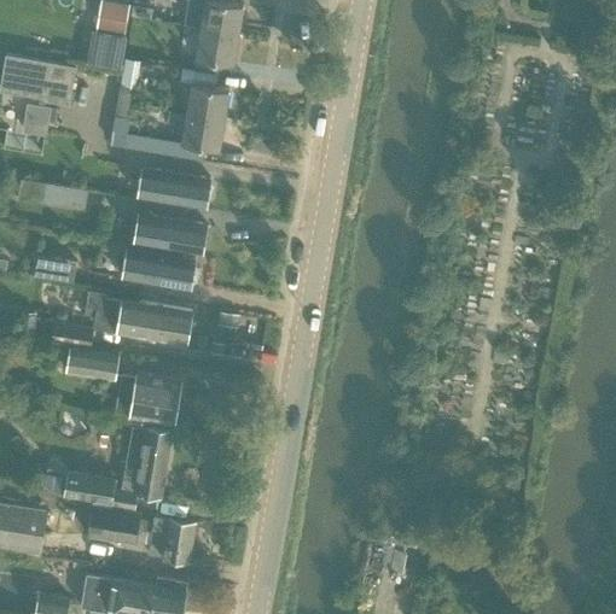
[(103,0),(97,31),(123,36),(128,5),(103,0)]
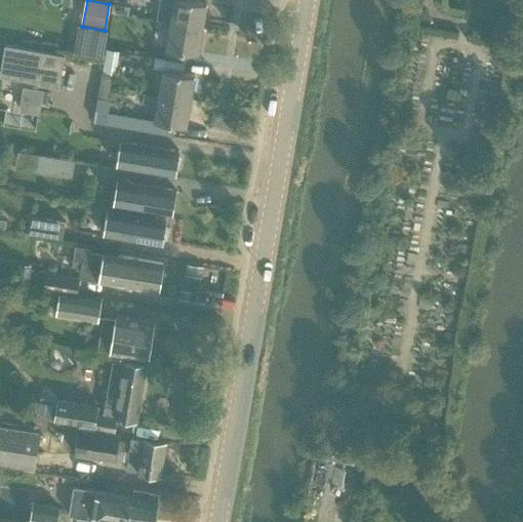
[(206,5),(173,0),(159,0),(156,24),(157,24),(202,31),(206,5)]
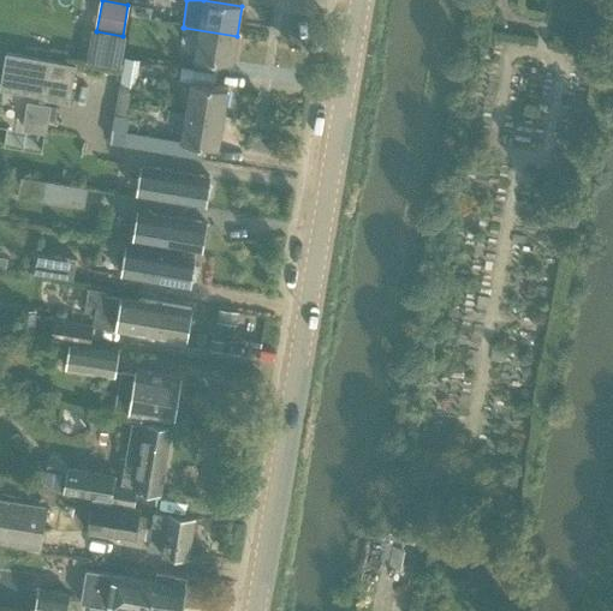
[(142,21),(146,7),(131,5),(129,19),(142,21)]
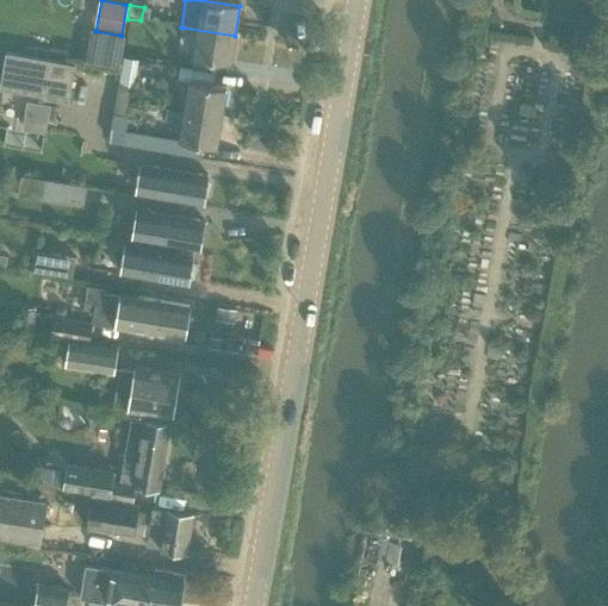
[(138,35),(141,20),(128,19),(125,32),(124,36),(121,60),(138,63),(143,36),(138,35)]
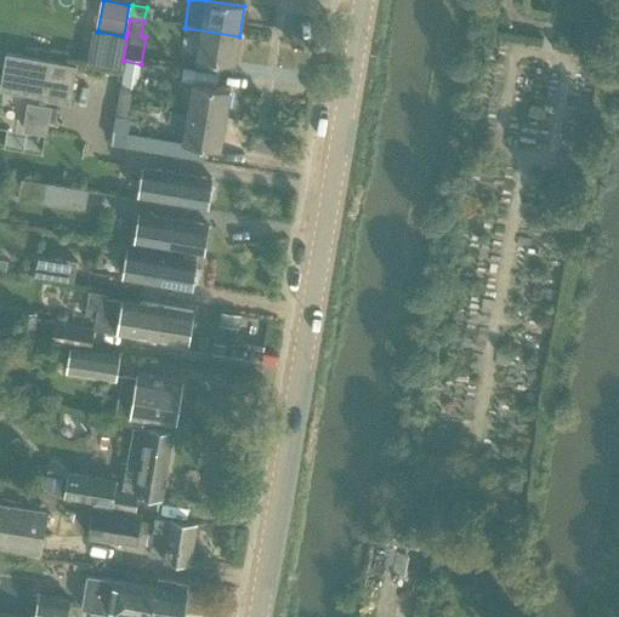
[(186,28),(183,41),(197,44),(194,60),(198,61),(217,63),(233,67),(239,36),(186,28)]
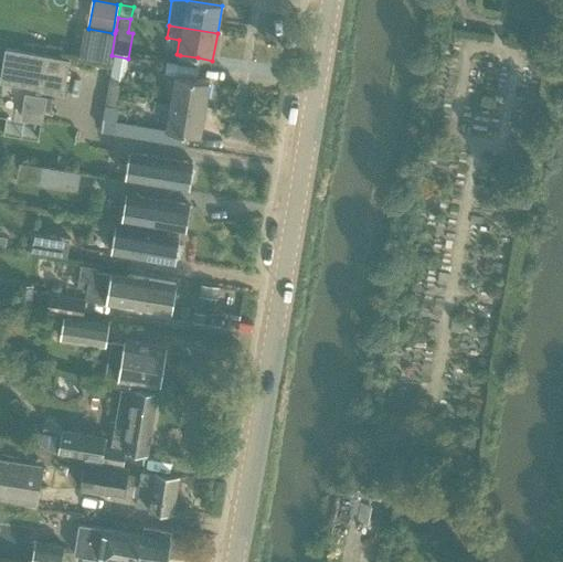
[(112,55),(115,33),(113,33),(88,29),(86,28),(81,57),(110,62),(112,55)]
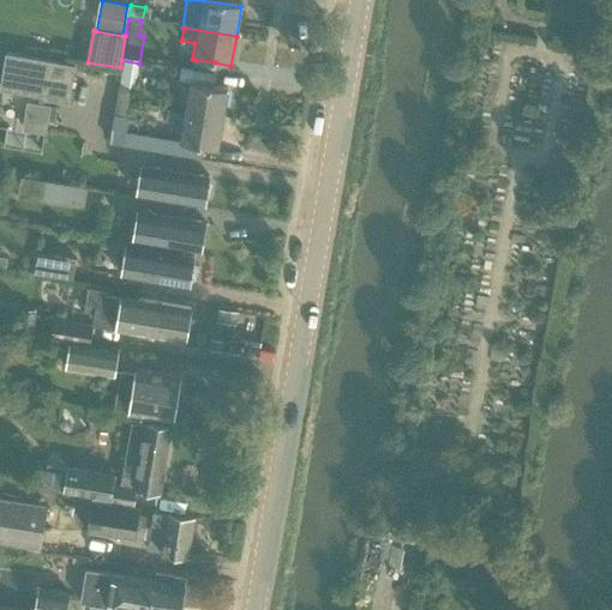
[(75,67),(5,55),(0,85),(0,92),(43,100),(43,102),(69,106),(75,67)]
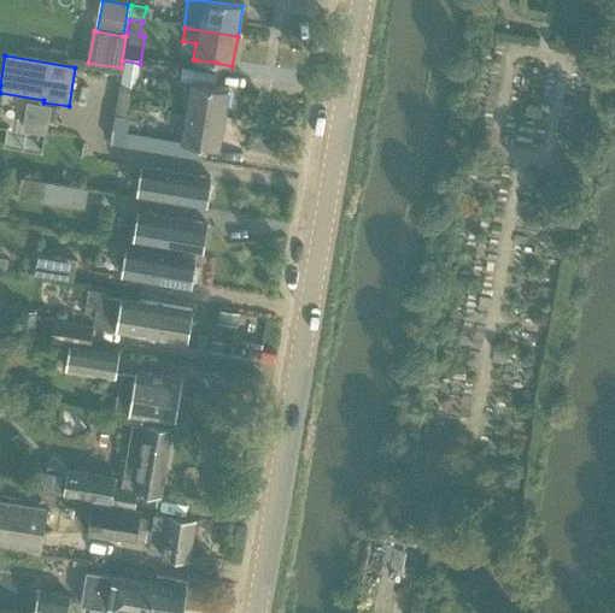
[(228,92),(210,88),(189,84),(185,113),(183,115),(223,121),(228,92)]
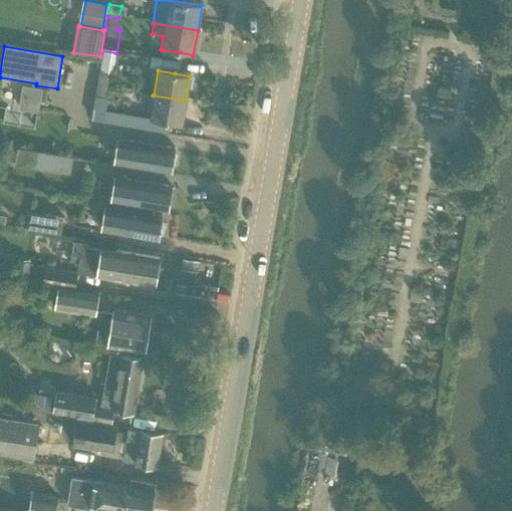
[(96,86),(107,88),(109,75),(98,73),(96,86)]
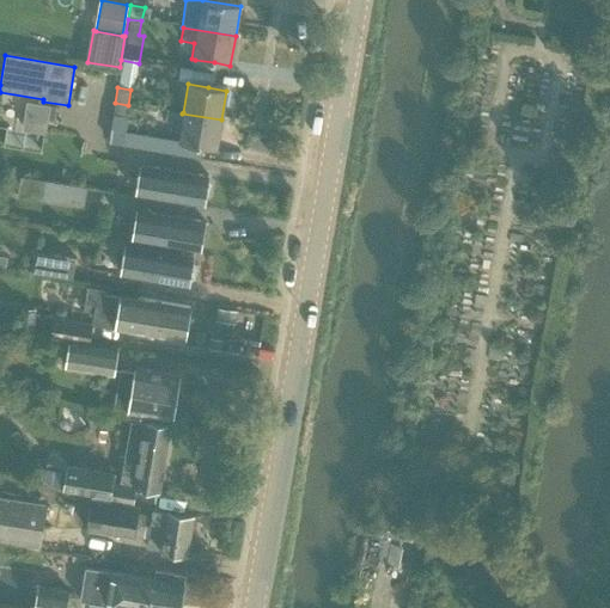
[(126,118),(128,105),(115,103),(113,116),(111,116),(108,143),(123,146),(128,118),(126,118)]
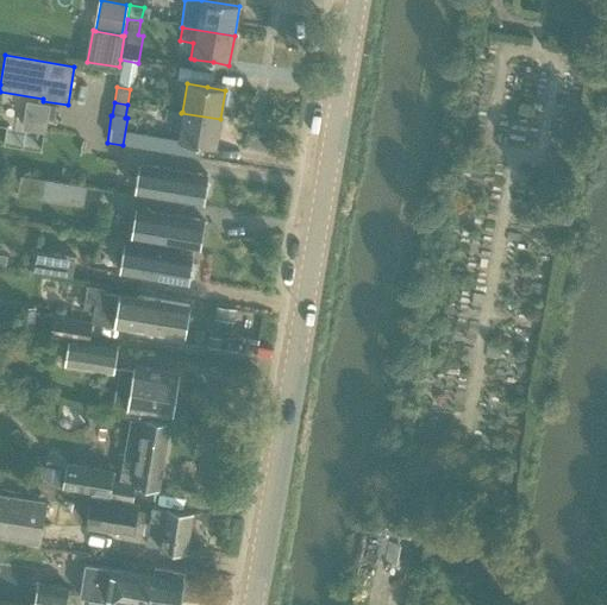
[(181,113),(182,112),(168,109),(166,121),(180,124),(176,143),(216,149),(220,119),(181,113)]
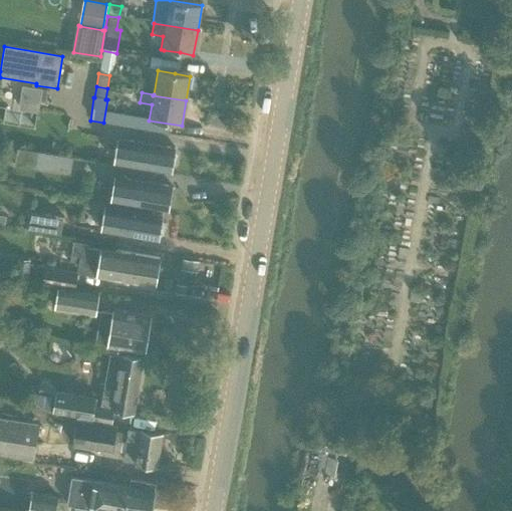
[(173,155),(174,150),(116,141),(112,165),(170,174),(171,169),(175,167),(176,159),(173,155)]
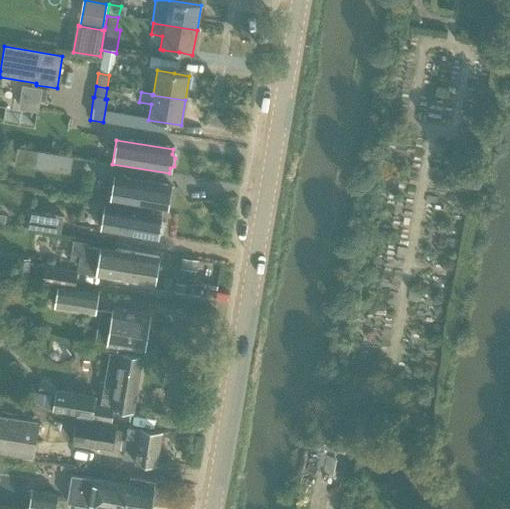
[(72,158),(40,153),(38,170),(70,175),(72,158)]
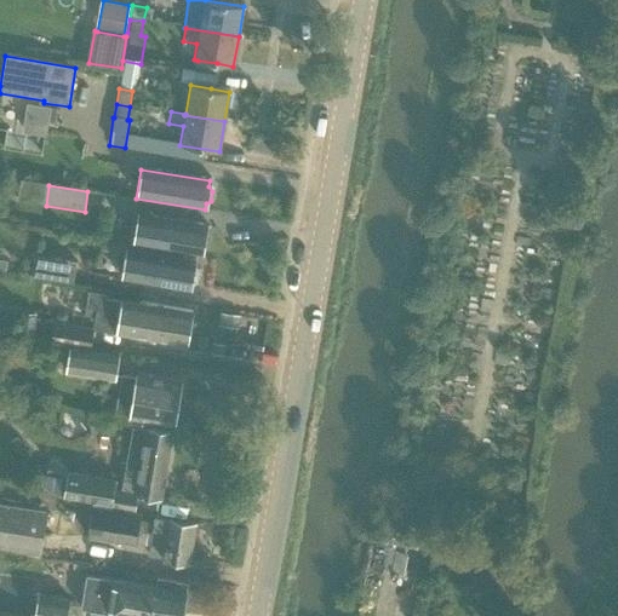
[(201,255),(206,226),(133,214),(129,243),(201,255)]
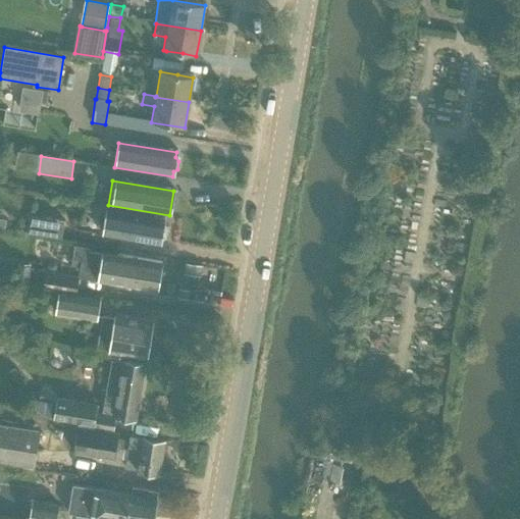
[(167,228),(163,224),(164,220),(107,211),(103,236),(159,245),(160,241),(165,240),(167,228)]
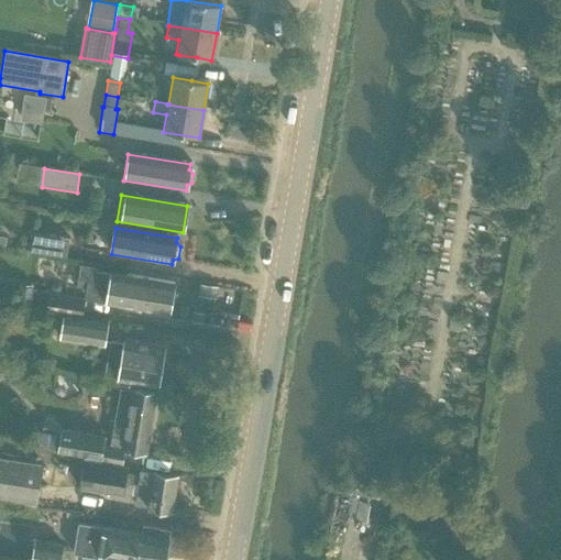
[(69,239),(34,233),(31,252),(66,259),(69,239)]
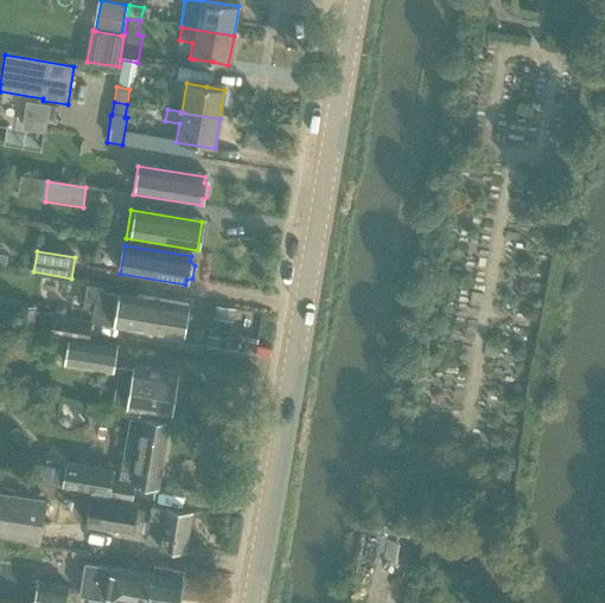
[(83,300),(81,310),(91,313),(90,324),(91,324),(183,338),(188,307),(104,294),(104,289),(86,287),(84,300),(83,300)]
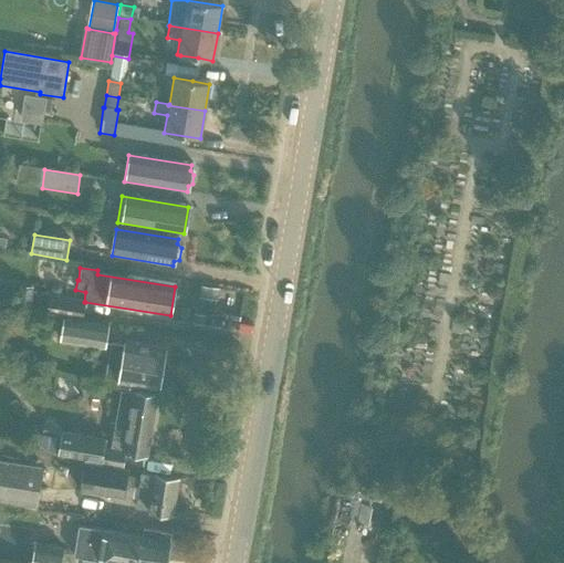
[(200,288),(198,296),(217,300),(218,290),(200,288)]
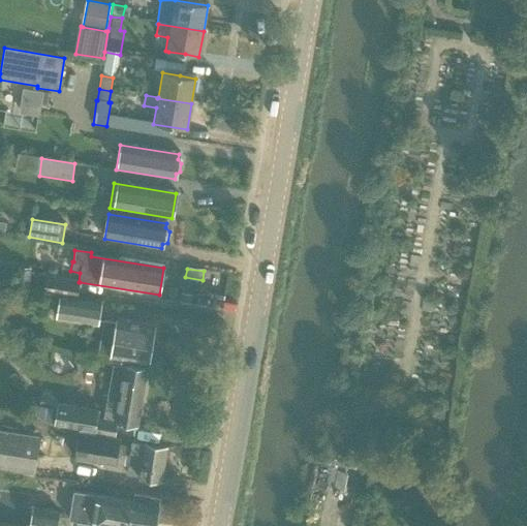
[(16,289),(28,291),(30,273),(18,271),(16,289)]
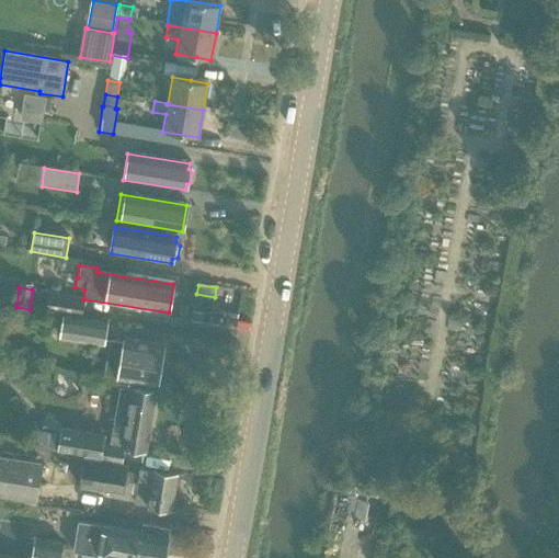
[(46,303),(45,312),(63,316),(81,319),(83,309),(84,299),(83,299),(48,293),(46,303)]
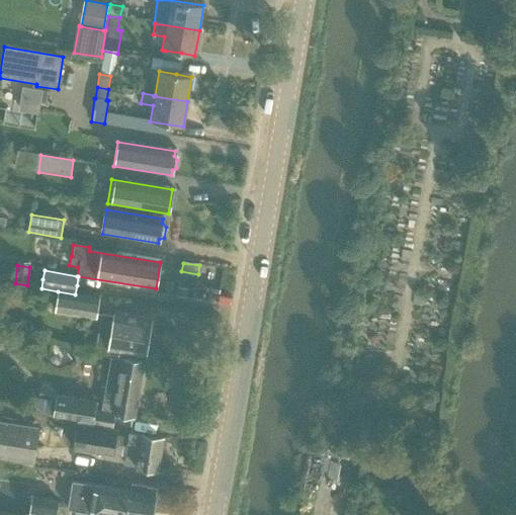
[(185,298),(186,290),(177,289),(176,297),(185,298)]
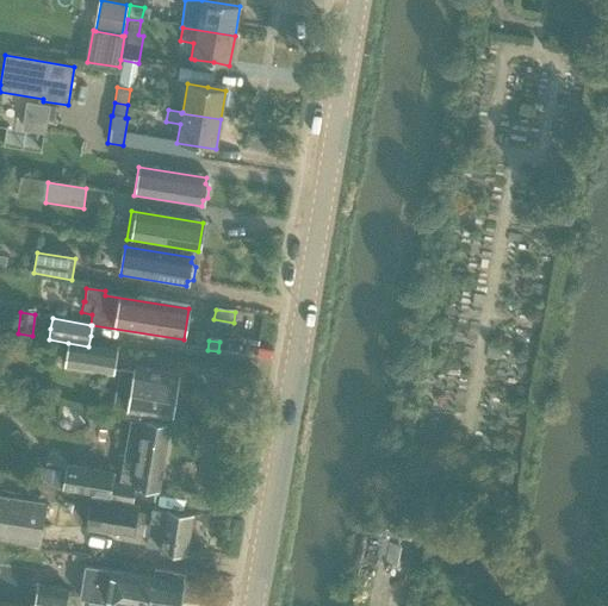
[(117,351),(88,347),(68,343),(66,355),(64,358),(63,369),(113,378),(116,363),(117,351)]
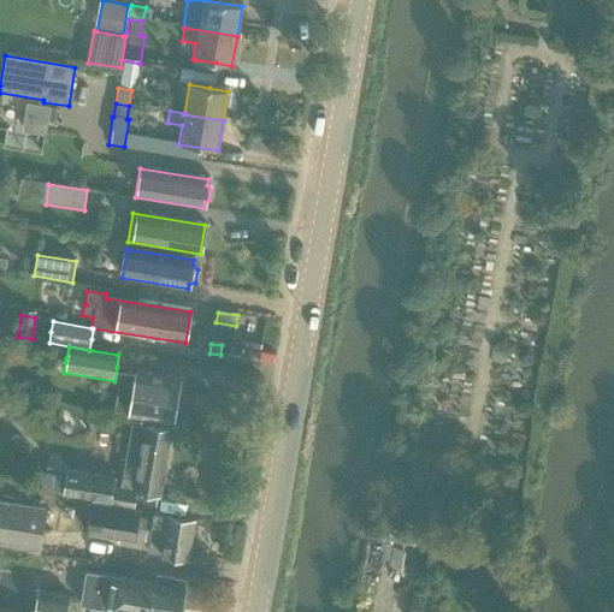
[(134,374),(134,375),(120,374),(114,413),(128,415),(127,416),(172,425),(179,381),(134,374)]
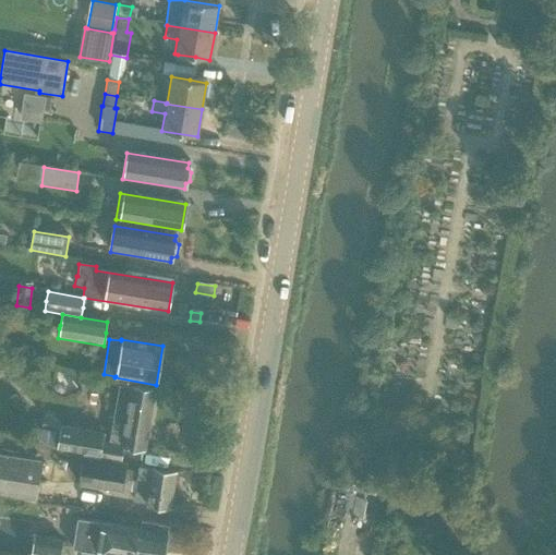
[(43,424),(39,443),(57,450),(89,456),(99,458),(98,459),(121,462),(123,447),(144,450),(154,391),(130,388),(118,387),(109,443),(103,442),(104,434),(43,424)]
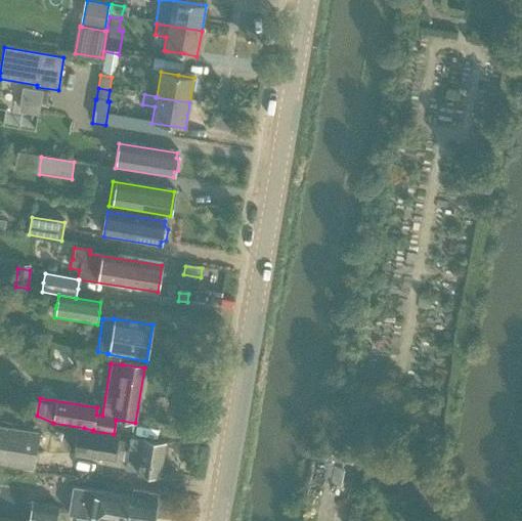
[(40,433),(0,426),(0,466),(34,472),(40,433)]
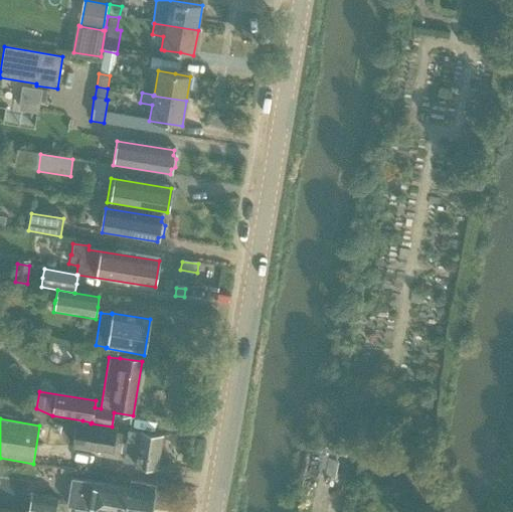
[(127,437),(116,435),(117,429),(76,422),(72,449),(113,456),(113,453),(124,455),(122,464),(158,470),(163,438),(128,432),(127,437)]
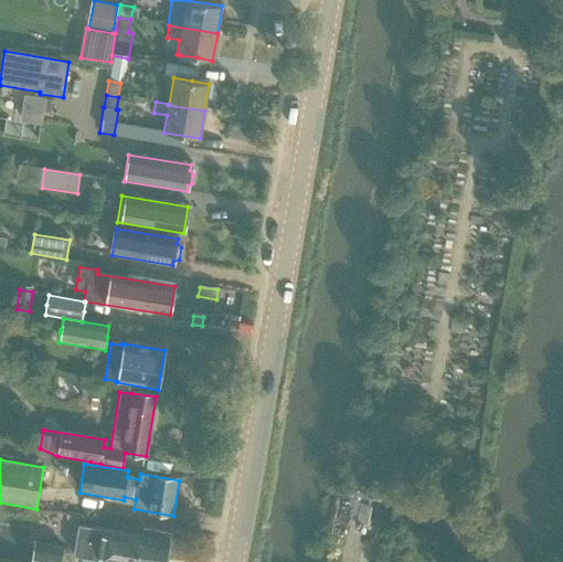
[(85,499),(83,510),(128,518),(130,507),(85,499)]
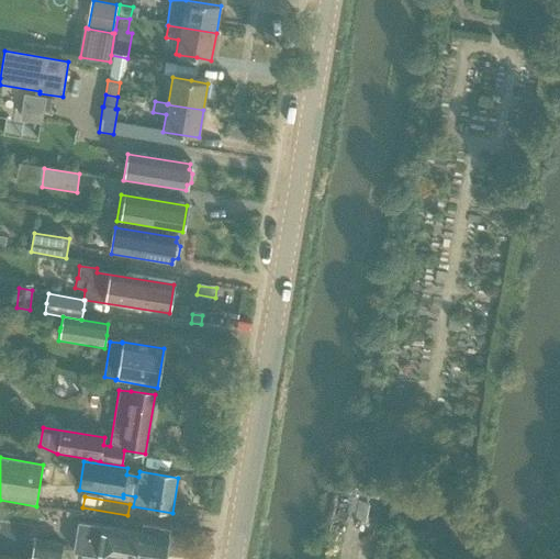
[(165,558),(169,530),(142,525),(141,535),(77,524),(71,555),(82,556),(81,558),(165,558)]
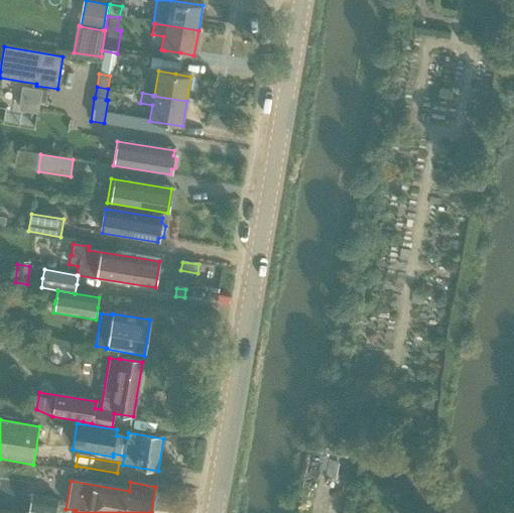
[(58,502),(40,499),(31,497),(28,512),(57,512),(57,510),(58,502)]
